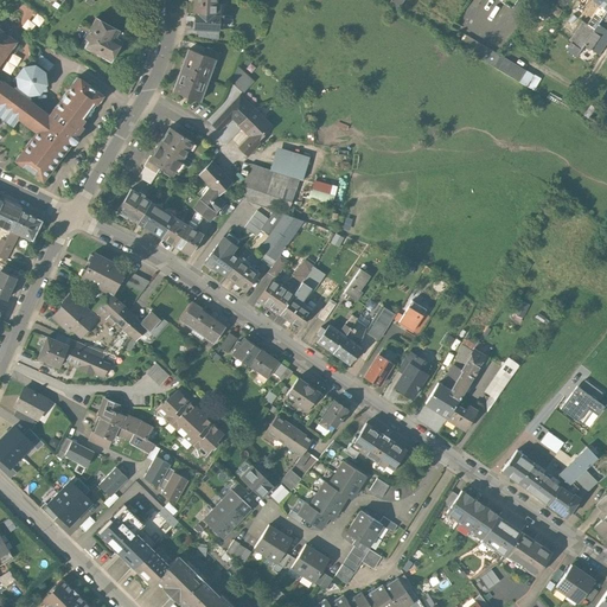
[(192,0),(191,14),(193,14),(218,16),(219,5),(216,5),(216,0),(192,0)]
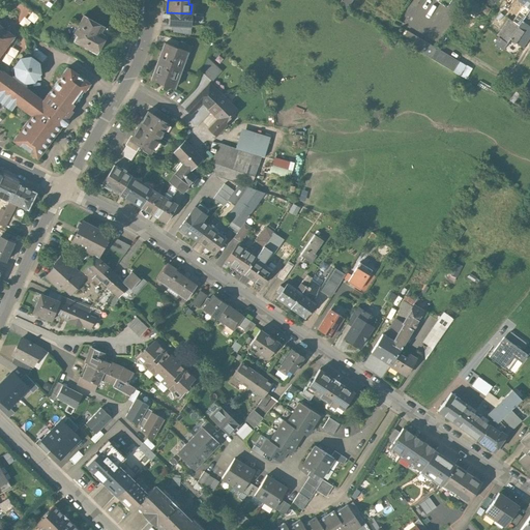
[(529,0),(520,0),(519,2),(524,6),(529,10),(529,0)]
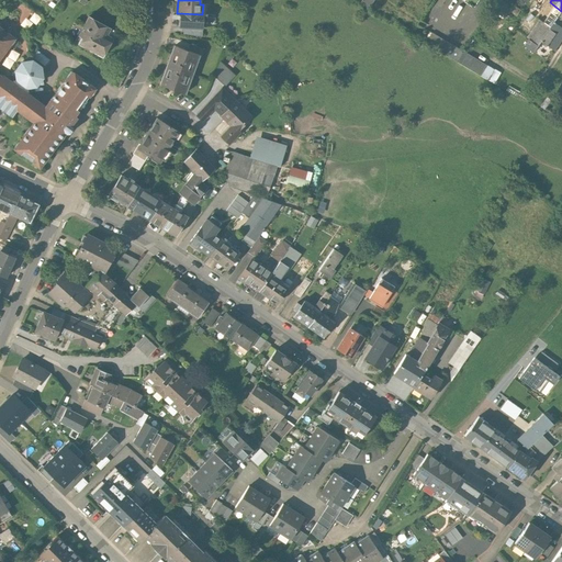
[(520,11),(510,3),(506,9),(512,13),(516,17),(520,11)]
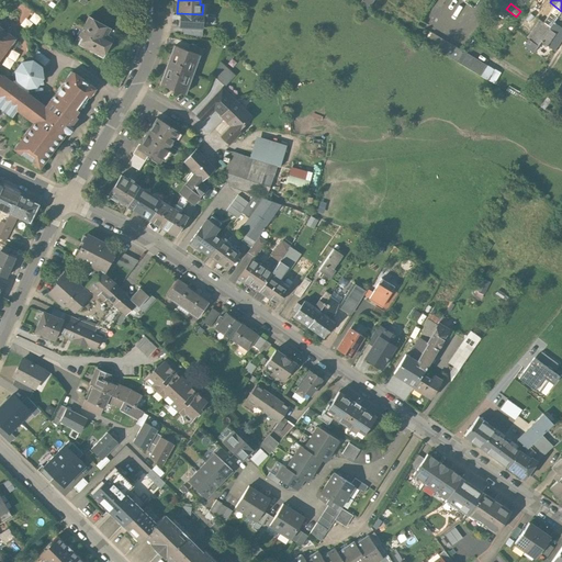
[(506,20),(512,13),(506,9),(502,6),(496,13),(506,20)]
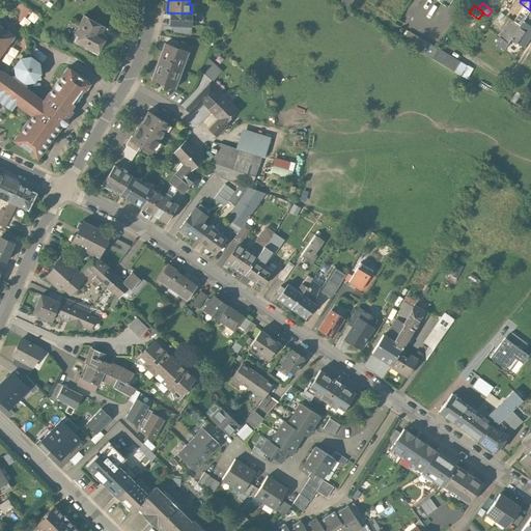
[(524,22),(530,11),(530,10),(525,6),(513,21),(510,19),(497,36),(500,37),(508,44),(511,39),(524,22)]
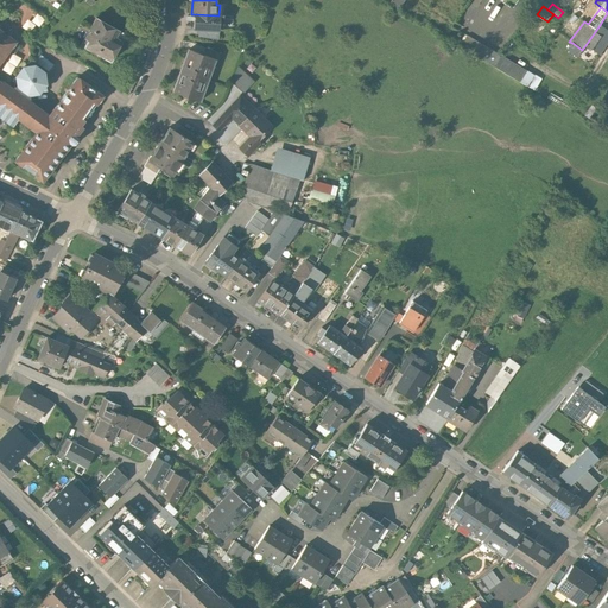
[(40,25),(46,18),(38,13),(33,20),(40,25)]
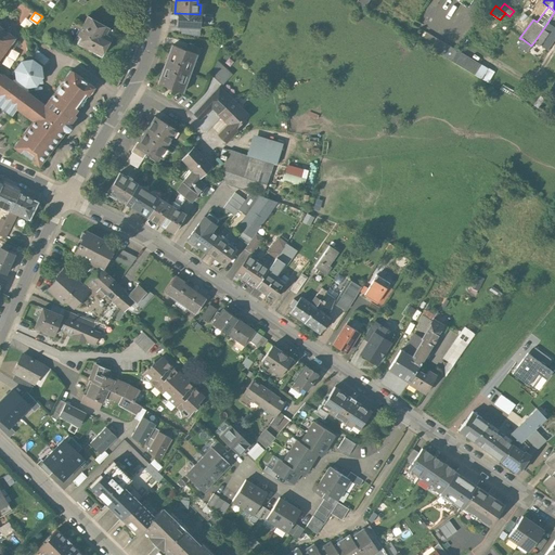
[(199,14),(177,13),(177,27),(204,29),(204,15),(199,14)]
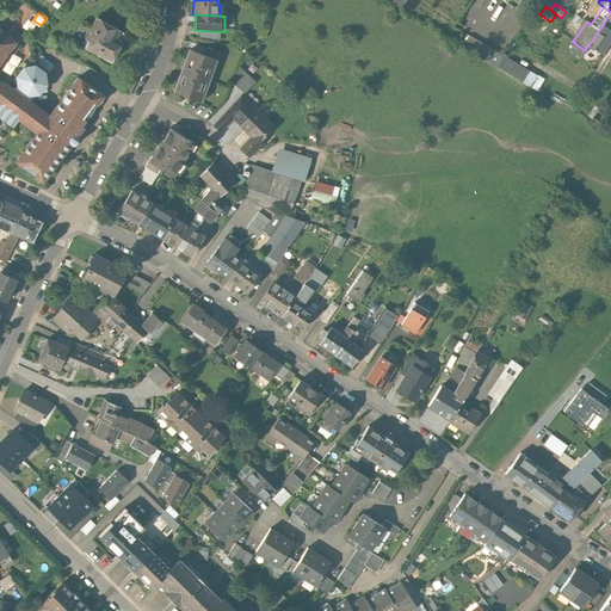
[(124,32),(97,18),(82,45),(112,62),(123,41),(119,39),(124,32)]
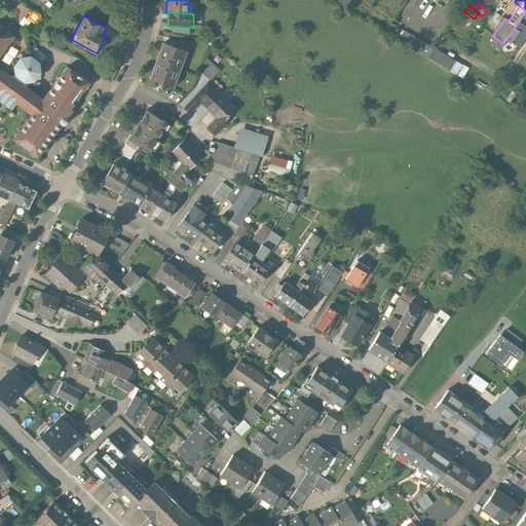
[(525,39),(525,26),(519,22),(506,39),(520,48),(525,39)]
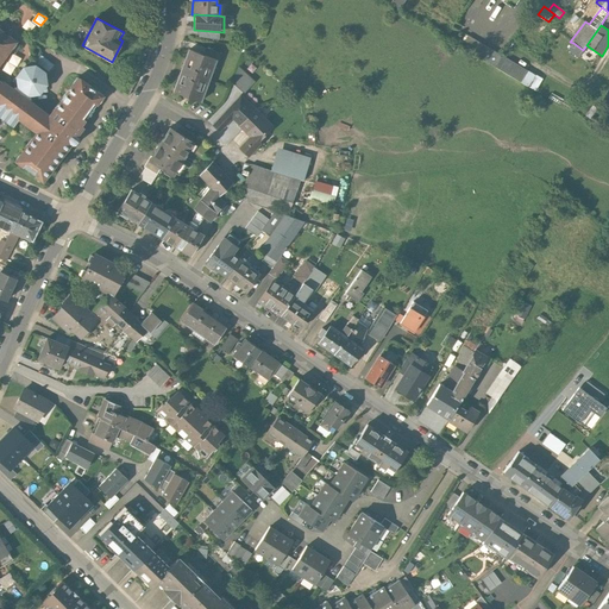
[(0,114),(2,117),(5,114),(6,115),(8,117),(7,120),(14,125),(16,123),(17,123),(19,120),(37,133),(33,139),(31,139),(27,144),(27,145),(24,151),(22,151),(17,158),(17,161),(17,162),(43,181),(45,177),(48,177),(52,170),(52,168),(62,156),(63,156),(69,148),(69,146),(70,144),(71,145),(76,144),(79,140),(77,137),(76,136),(80,132),(79,131),(82,127),(80,125),(83,119),(85,120),(87,117),(88,117),(94,110),(94,107),(96,102),(99,102),(102,98),(101,96),(102,95),(79,79),(77,79),(76,79),(73,83),(73,86),(70,89),(68,89),(62,98),(63,99),(58,105),(57,105),(51,112),(51,114),(49,117),(31,102),(30,101),(29,95),(39,94),(46,85),(45,73),(36,66),(24,68),(17,76),(18,87),(12,89),(8,87),(2,82),(1,85),(0,82),(0,62),(1,63),(6,56),(6,54),(11,48),(12,48),(16,44),(14,43),(16,42),(0,30),(0,114)]
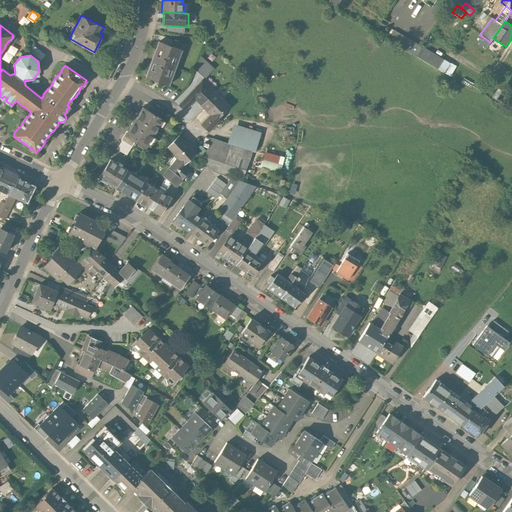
[(456,67),(393,30),(388,40),(451,77),(456,67)]
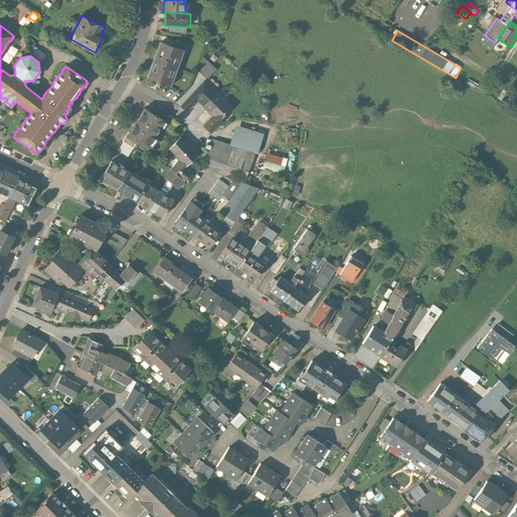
[(495,42),(487,36),(482,43),(490,49),(495,42)]
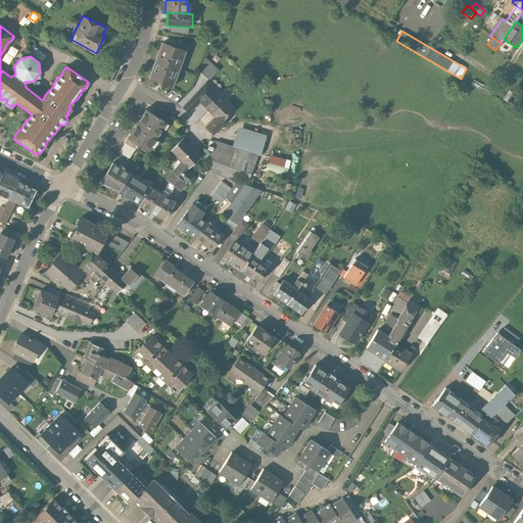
[(179,42),(176,48),(186,52),(187,52),(189,47),(179,42)]
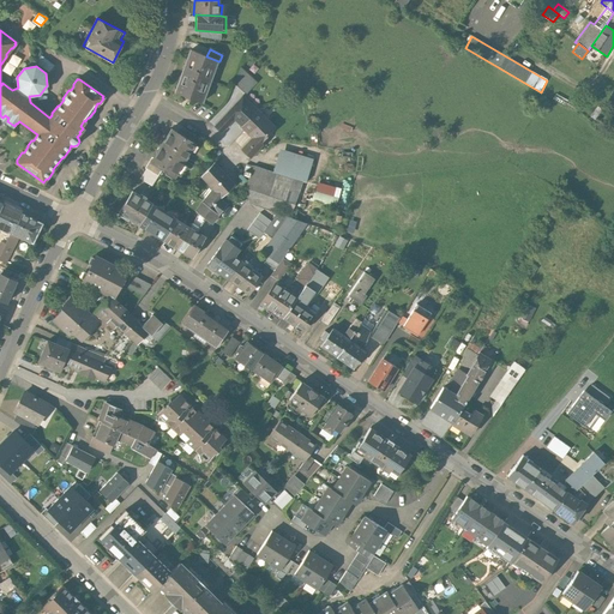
[(182,71),(210,82),(218,61),(206,56),(191,50),(182,71)]
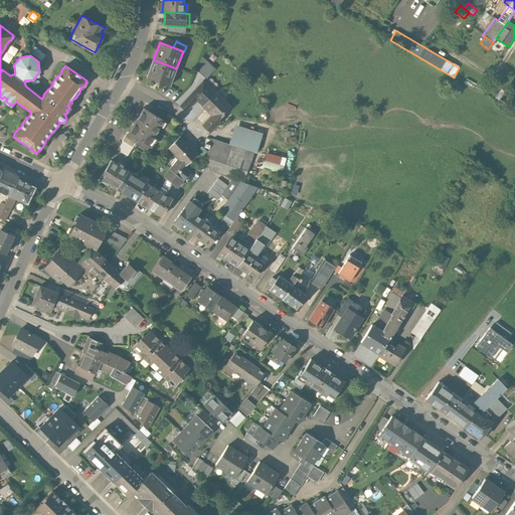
[(45,55),(34,47),(29,52),(41,60),(45,55)]
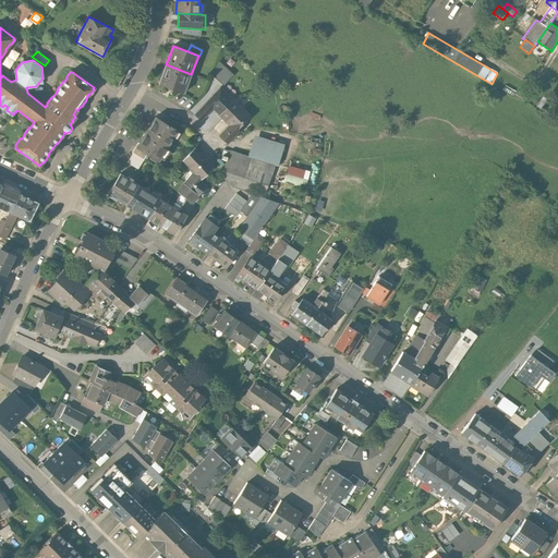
[(233,75),(218,61),(213,76),(222,86),(233,75)]
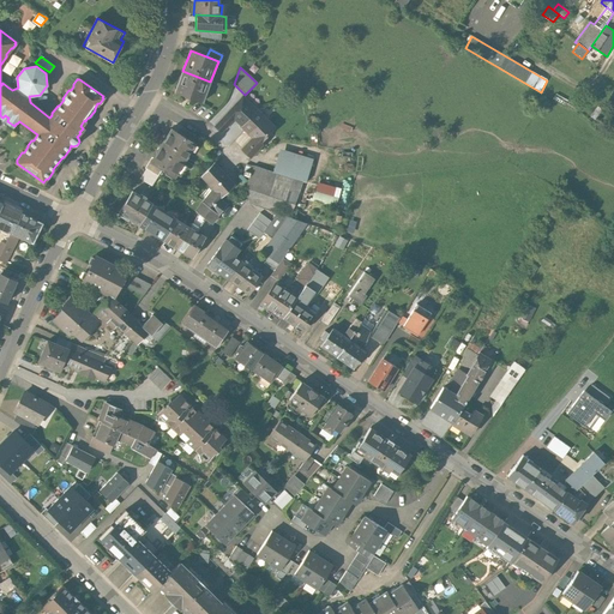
[(210,82),(182,71),(175,91),(203,102),(210,82)]
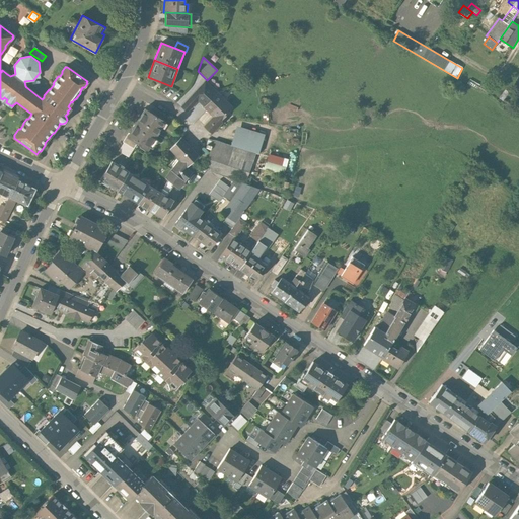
[(479,85),(470,79),(467,83),(477,89),(479,85)]
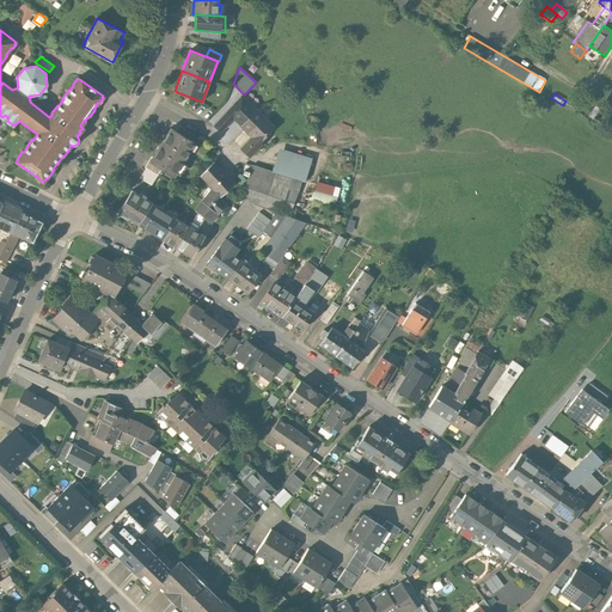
[(239,129),(256,111),(242,97),(213,127),(220,135),(232,122),(239,129)]
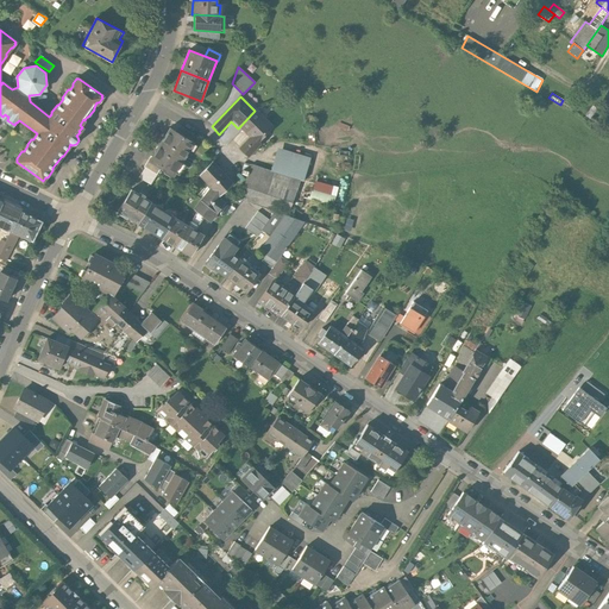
[(602,104),(597,100),(586,115),(592,119),(602,104)]
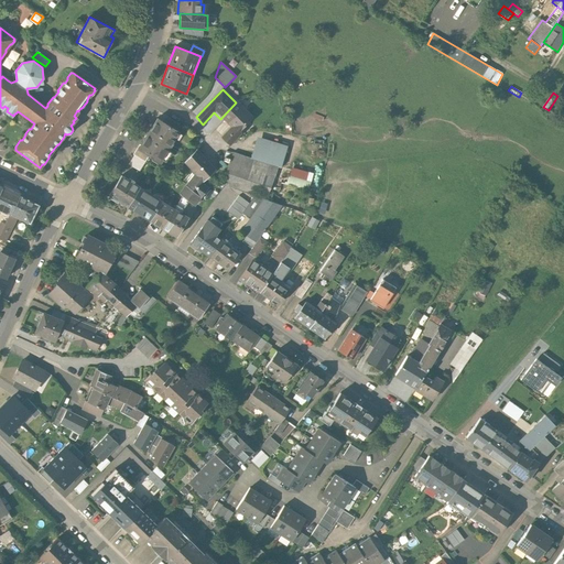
[(252,119),(236,102),(220,119),(230,129),(220,139),(228,147),(240,136),(238,132),(252,119)]
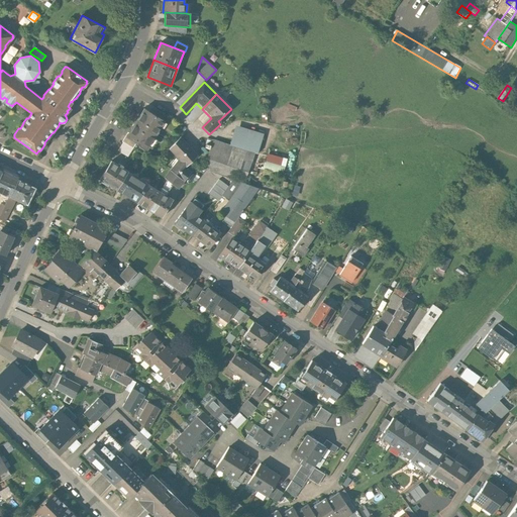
[(152,108),(149,113),(166,122),(169,117),(152,108)]
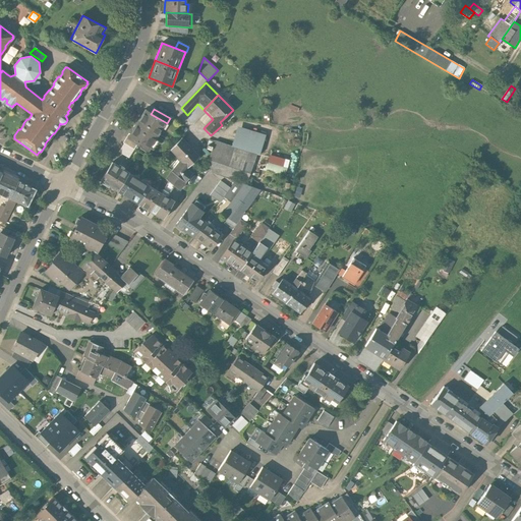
[(151,114),(146,110),(136,125),(157,137),(163,128),(165,129),(168,124),(167,123),(151,114)]
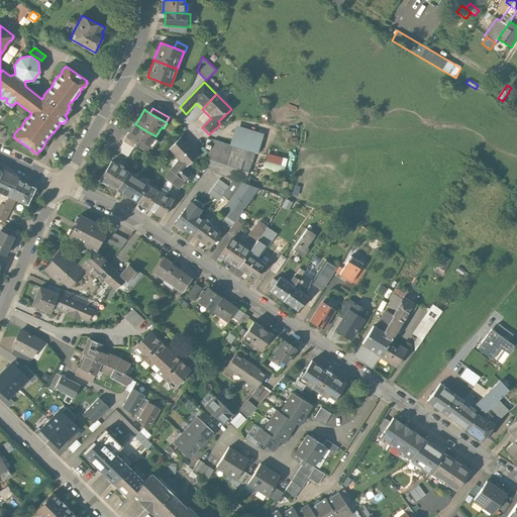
[(156,136),(135,124),(128,134),(126,138),(135,144),(147,151),(156,136)]
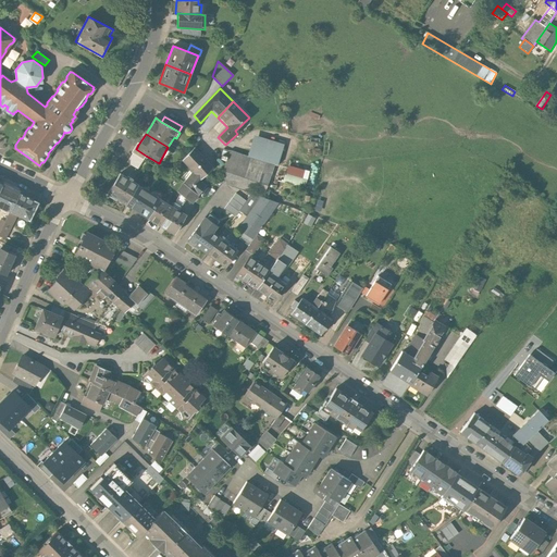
[(284,146),(255,136),(247,157),(274,166),(277,166),(284,146)]
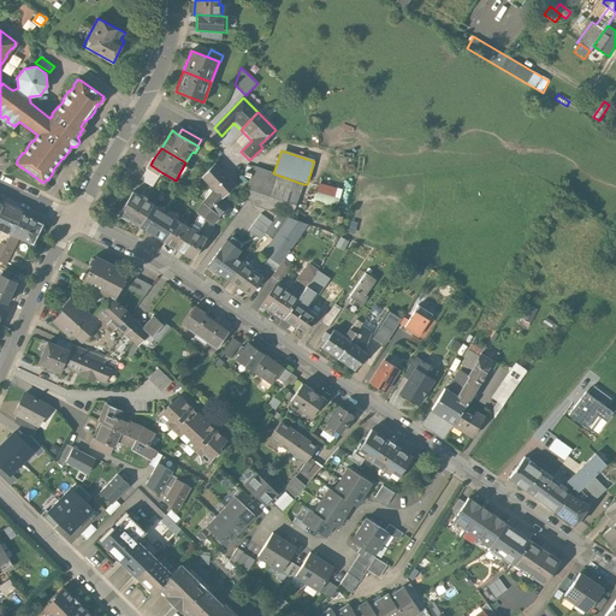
[(150,165),(153,160),(150,159),(144,170),(146,171),(158,178),(161,172),(150,165)]
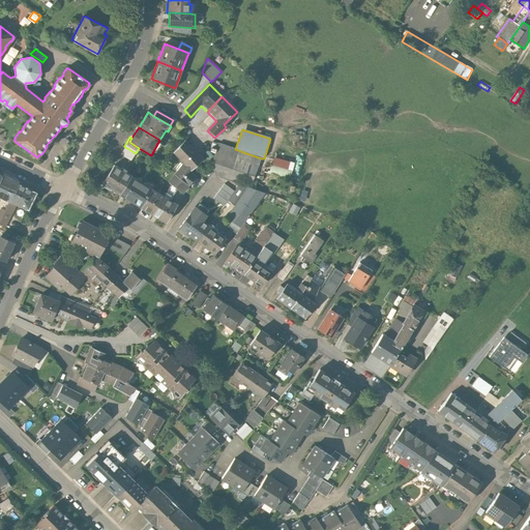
[(203,160),(185,142),(172,154),(182,165),(189,173),(203,160)]
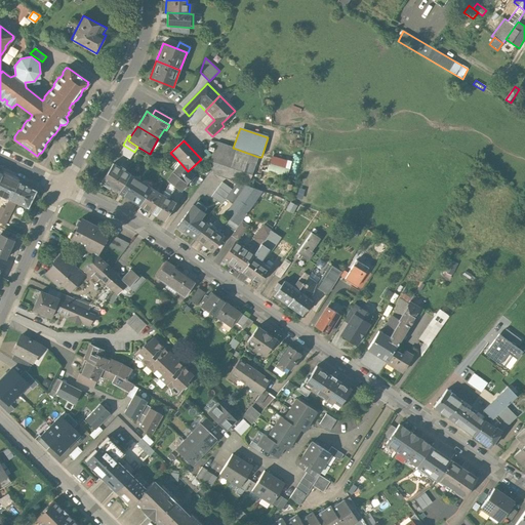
[(258,157),(233,148),(216,143),(206,172),(237,183),(248,187),(258,157)]
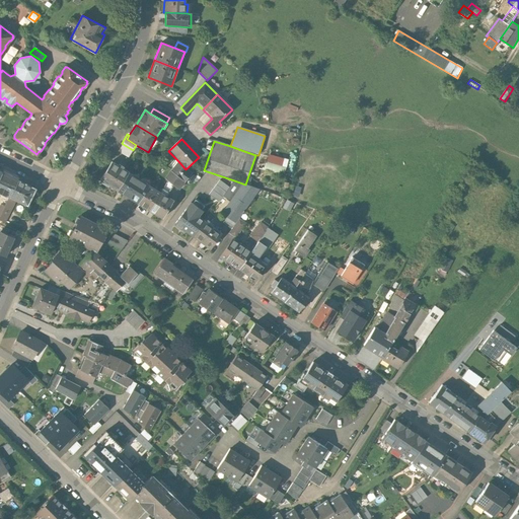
[(133,150),(123,144),(118,152),(128,158),(133,150)]
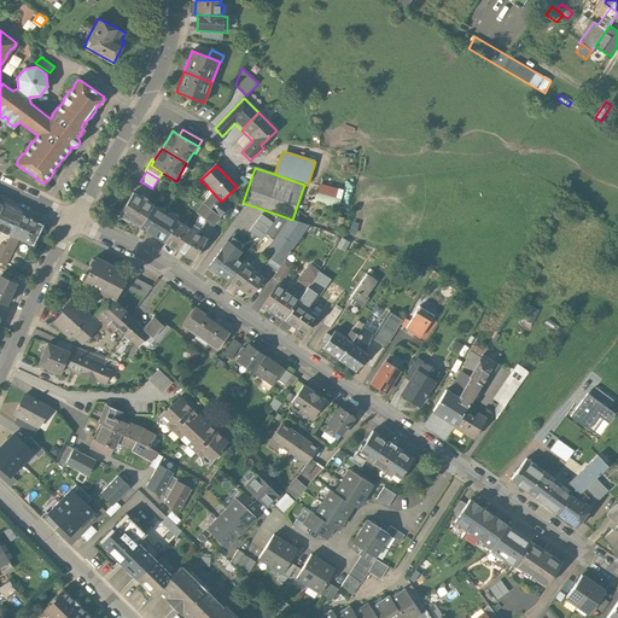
[(316,191),(334,197),(337,188),(319,182),(316,191)]
